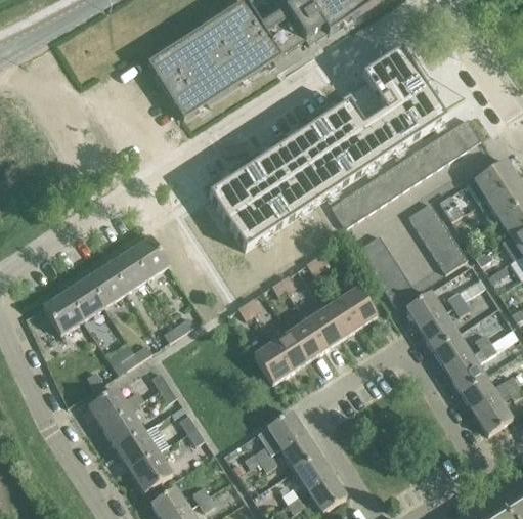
[(246,0),(147,63),(183,120),(281,56),(281,55),(306,40),(309,45),(328,33),(329,35),(381,0),(298,0),(261,24),(246,0)]
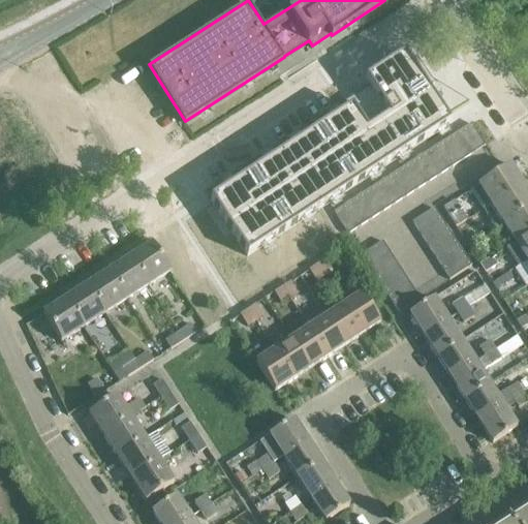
[(352,104),(211,197),(248,253),(451,121),(446,115),(469,100),(468,99),(461,103),(427,76),(418,64),(414,66),(405,52),(365,78),(374,92),(352,106),(352,104)]
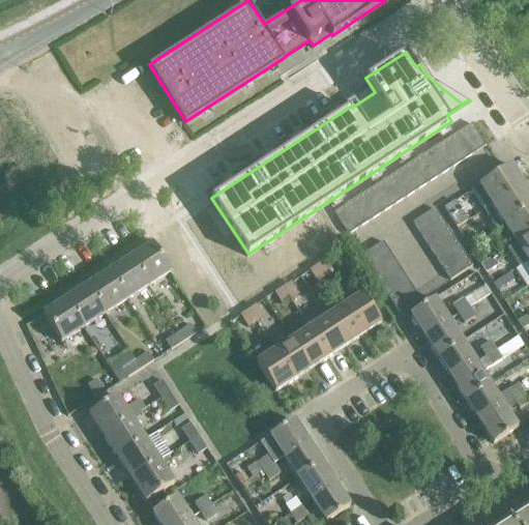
[(461,128),(475,150),(487,143),(472,121),(461,128)]
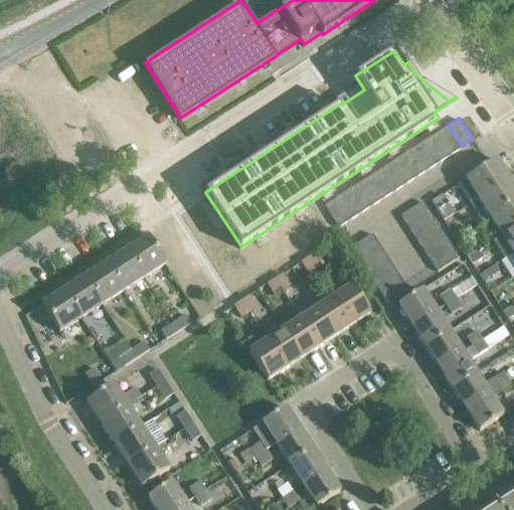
[(437,132),(451,153),(462,146),(448,125),(437,132)]
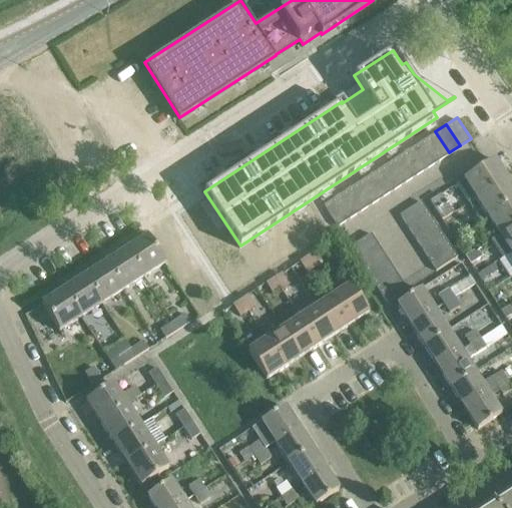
[(435,131),(424,138),(438,159),(449,152),(435,131)]
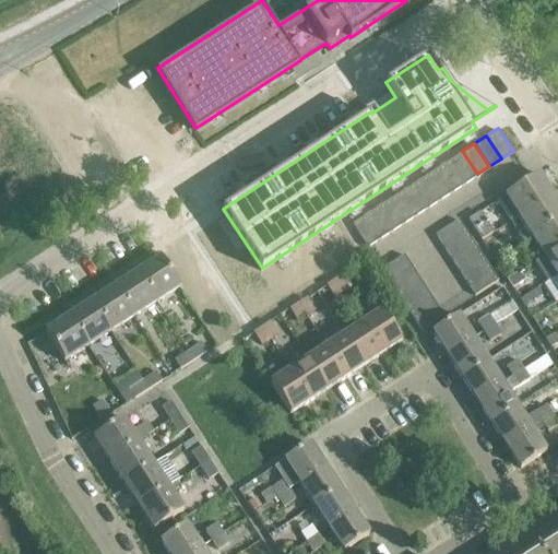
[(465,181),(477,174),(462,151),(450,158),(465,181)]
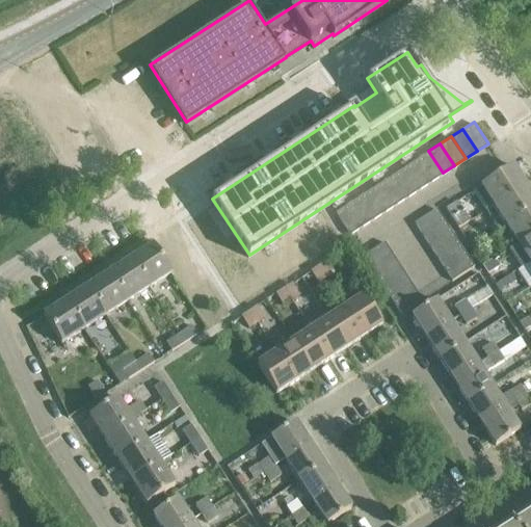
[(431,181),(443,173),(428,151),(417,158),(431,181)]
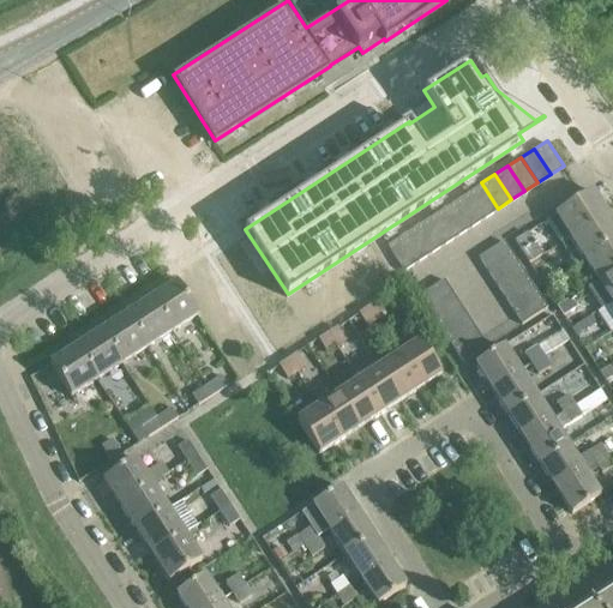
[(485,217),(498,209),(481,182),(468,192),(485,217)]
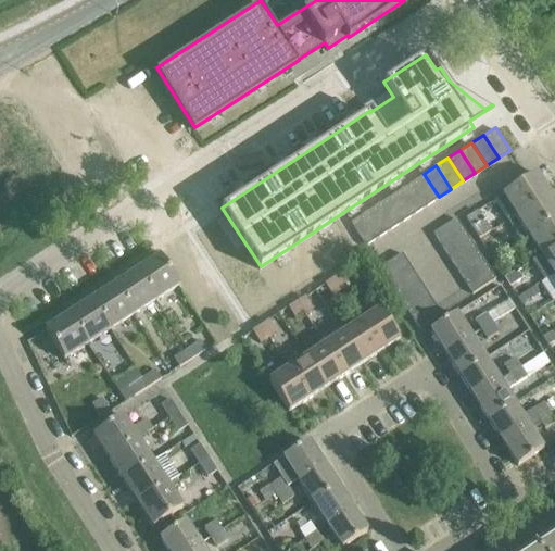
[(507,216),(516,212),(550,190),(537,170),(494,197),(507,216)]
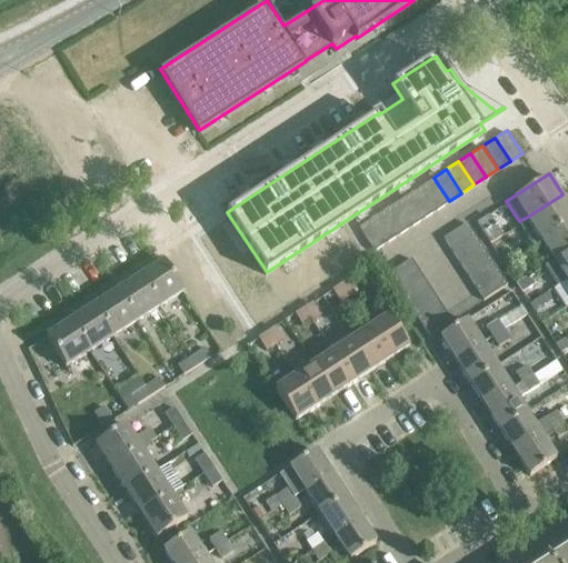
[(436,209),(449,201),(434,178),(421,186),(436,209)]
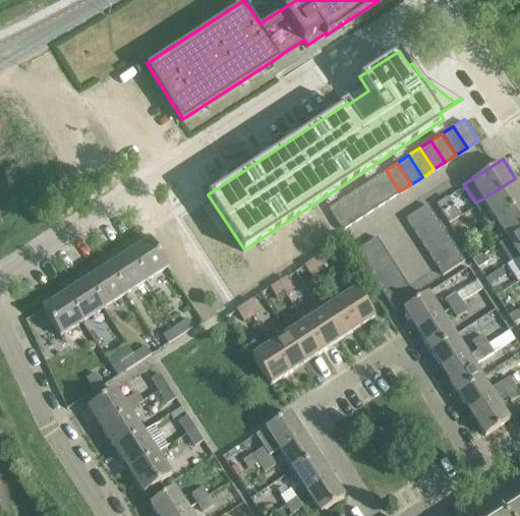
[(388,198),(399,191),(386,170),(374,177),(388,198)]
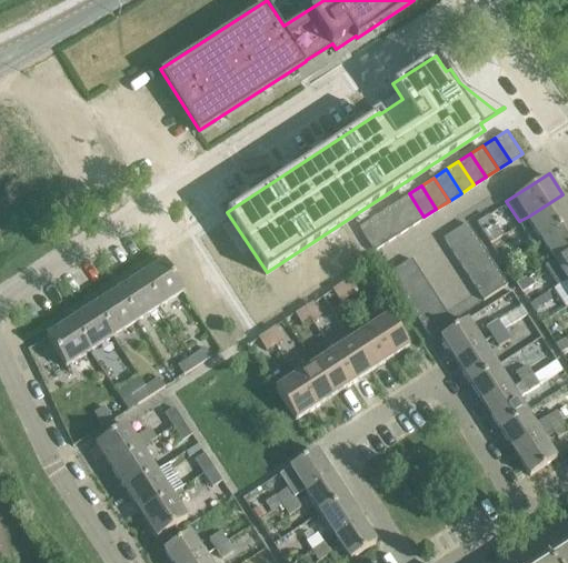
[(411,224),(424,217),(409,193),(397,201),(411,224)]
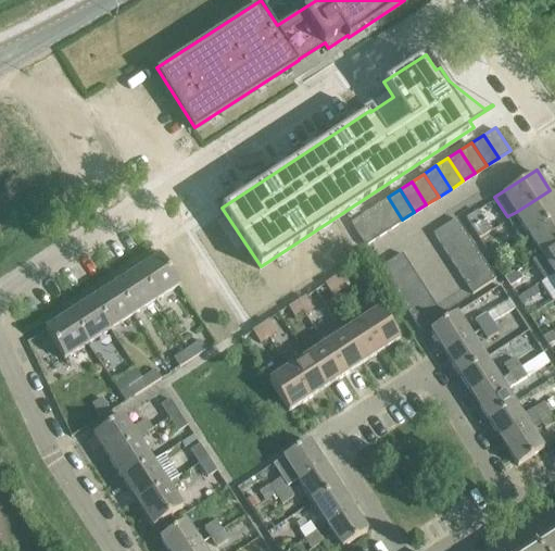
[(516,212),(528,232),(554,214),(554,197),(550,190),(516,212)]
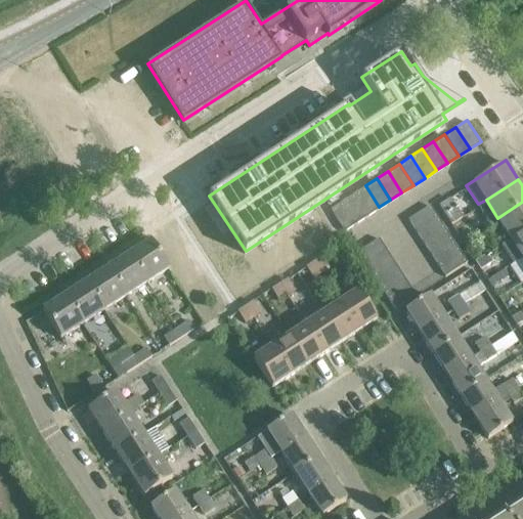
[(367,214),(379,207),(365,185),(353,192),(367,214)]
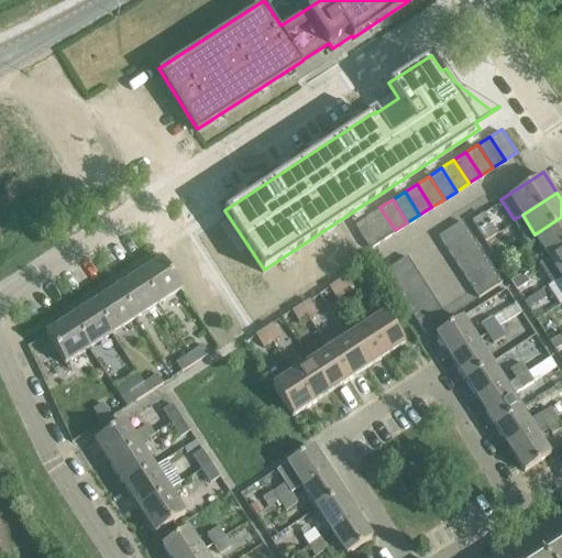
[(379,207),(367,215),(383,239),(395,230),(379,207)]
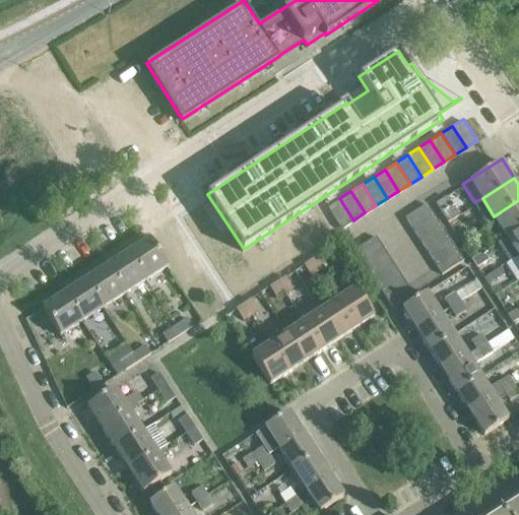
[(459,212),(447,194),(436,201),(448,219),(459,212)]
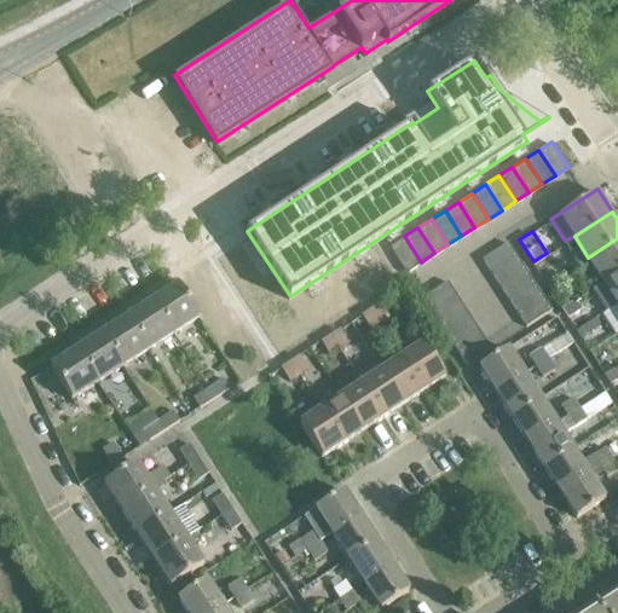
[(408,271),(421,262),(404,236),(391,246),(408,271)]
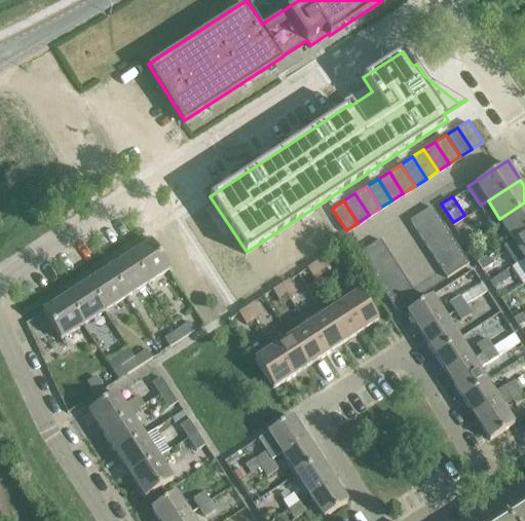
[(524,202),(499,219),(512,237),(524,228),(524,202)]
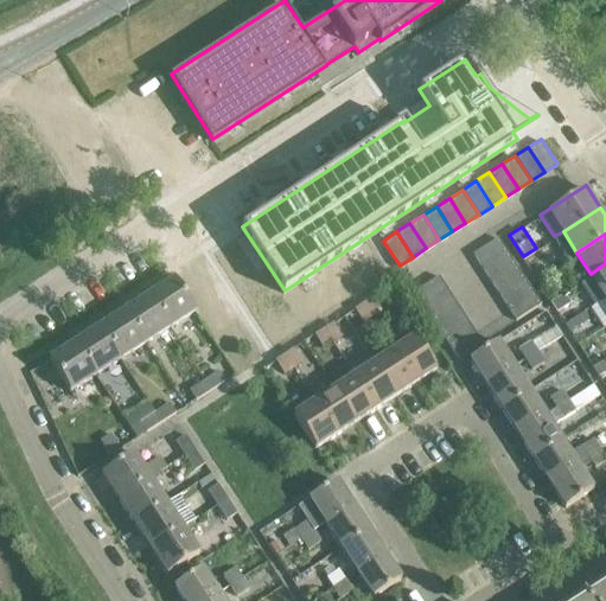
[(473,251),(483,264),(508,249),(499,235),(473,251)]
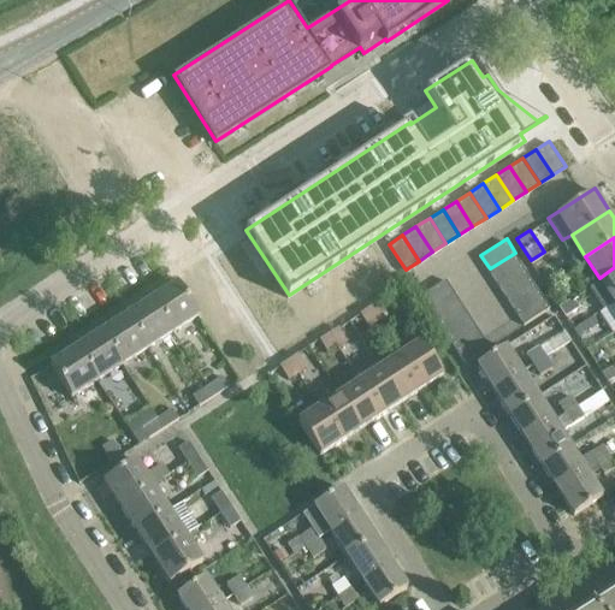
[(490,268),(498,282),(524,265),(515,253),(490,268)]
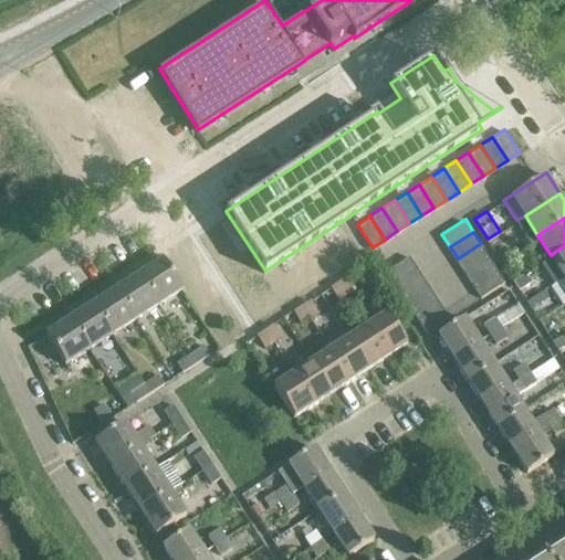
[(458,259),(466,271),(489,255),(481,243),(458,259)]
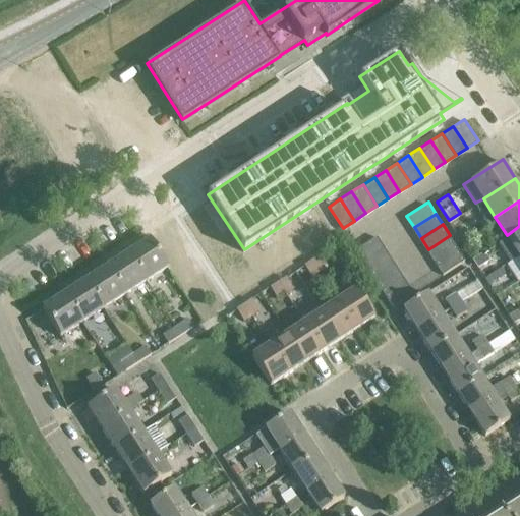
[(511,259),(519,253),(519,226),(507,235),(499,240),(511,259)]
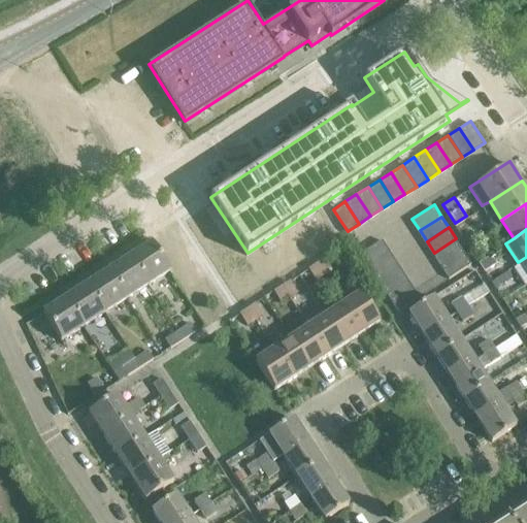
[(390,250),(383,237),(361,252),(368,263),(390,250)]
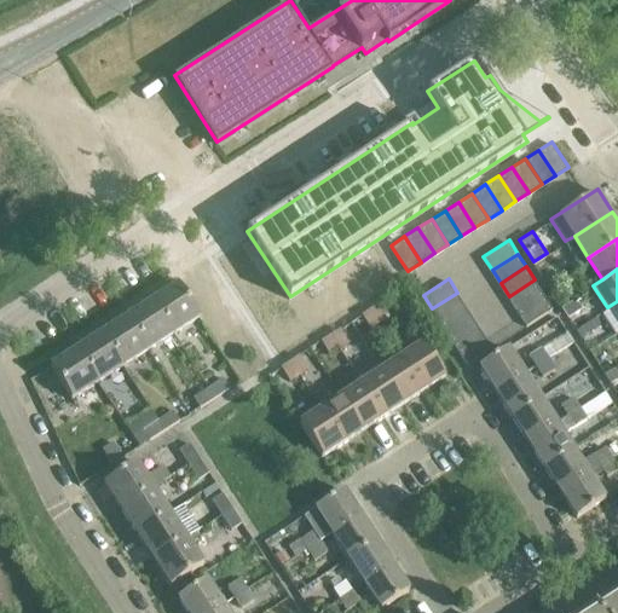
[(509,296),(518,310),(543,293),(535,279),(509,296)]
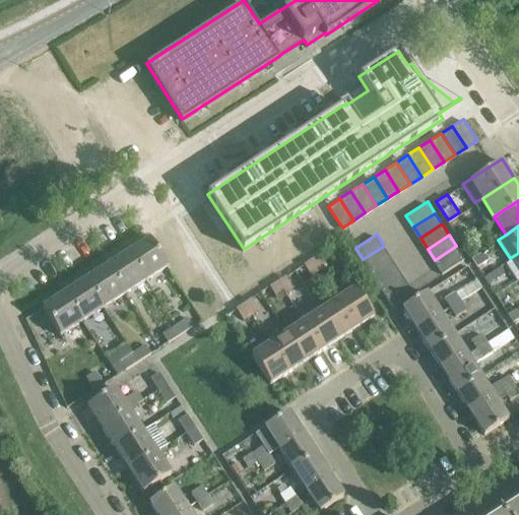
[(150,236),(128,250),(145,278),(168,264),(150,236)]
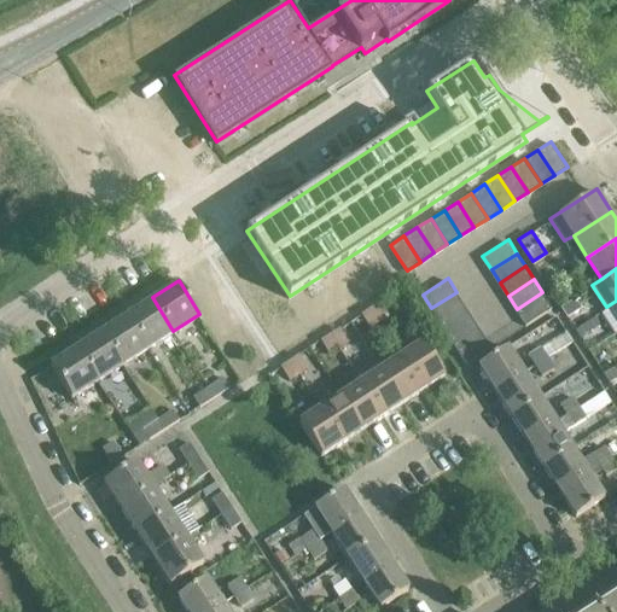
[(440,321),(465,304),(457,292),(431,308),(440,321)]
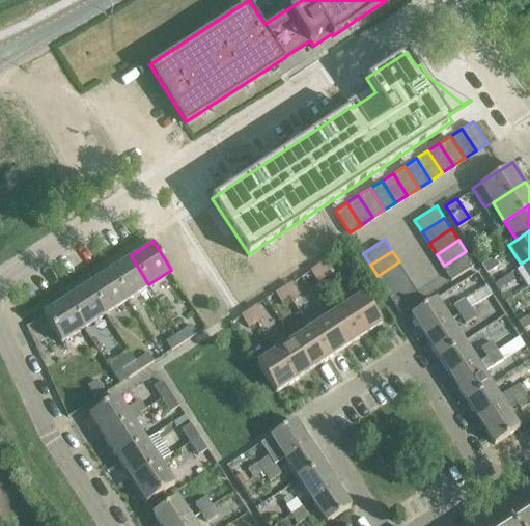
[(466,251),(444,266),(452,277),(474,264),(466,251)]
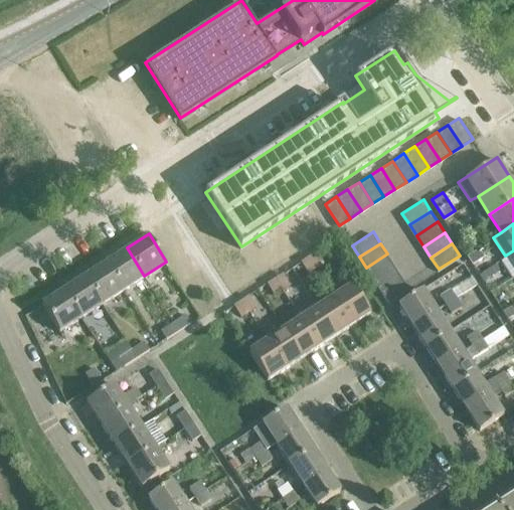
[(468,253),(474,262),(485,253),(480,245),(468,253)]
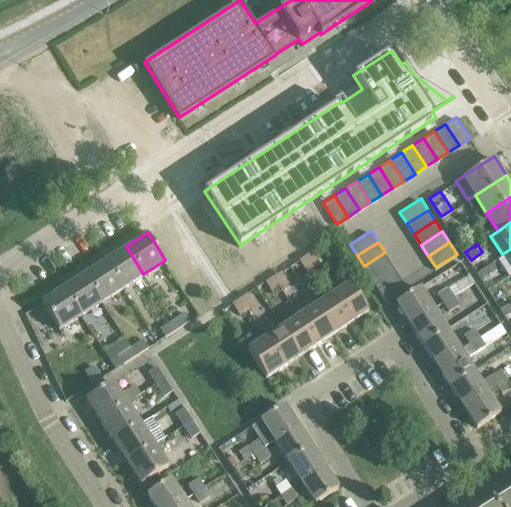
[(126,246),(105,260),(123,287),(143,274),(126,246)]
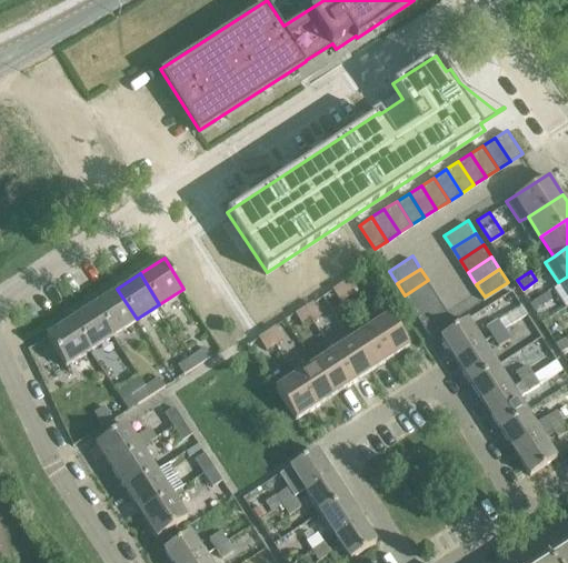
[(349,275),(341,281),(349,293),(358,288),(349,275)]
